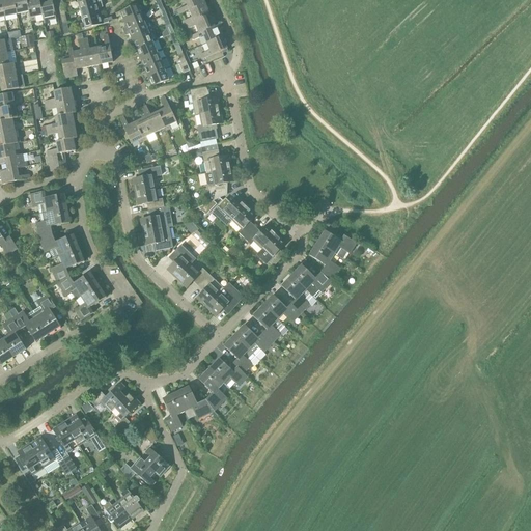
[(18,15),(14,0),(1,0),(5,17),(18,15)]
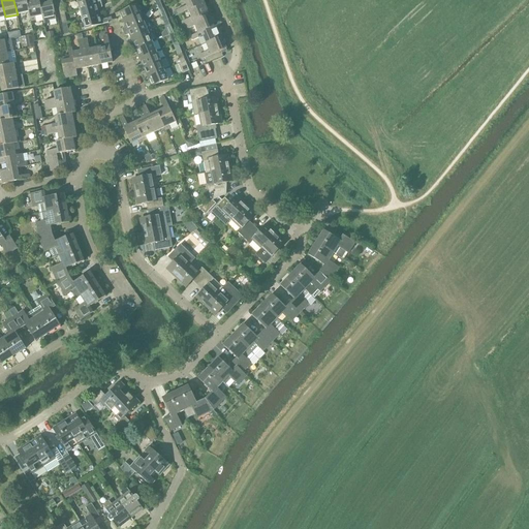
[(27,1),(27,0),(13,0),(18,14),(29,11),(27,1)]
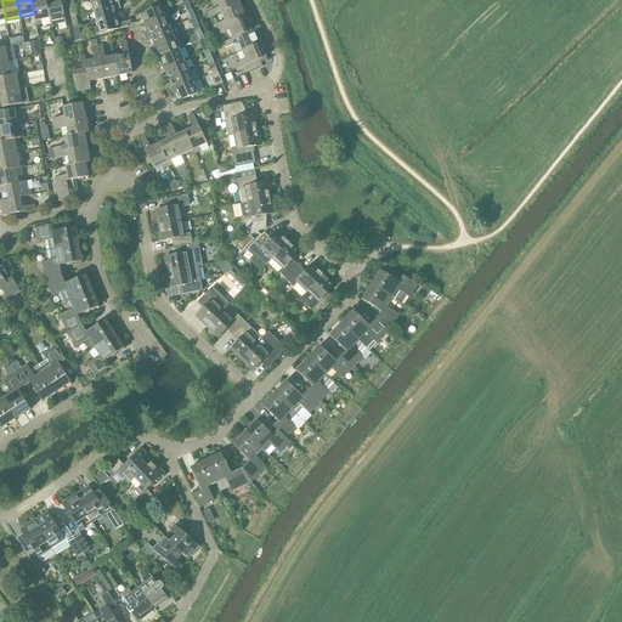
[(38,0),(32,1),(34,13),(37,24),(43,23),(41,20),(50,18),(47,6),(46,0),(38,0)]
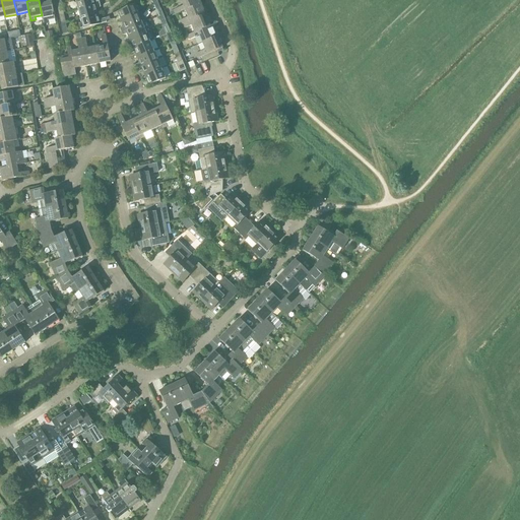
[(46,0),(48,3),(40,5),(42,15),(44,24),(49,23),(48,20),(56,19),(51,0),(46,0)]
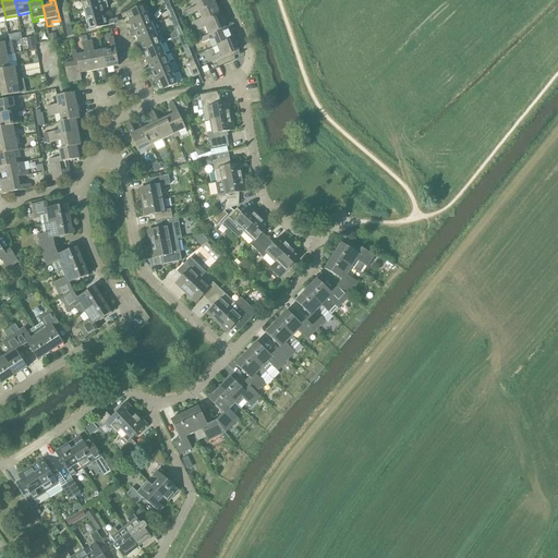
[(101,0),(100,0),(80,0),(83,10),(107,3),(106,0),(101,0)]
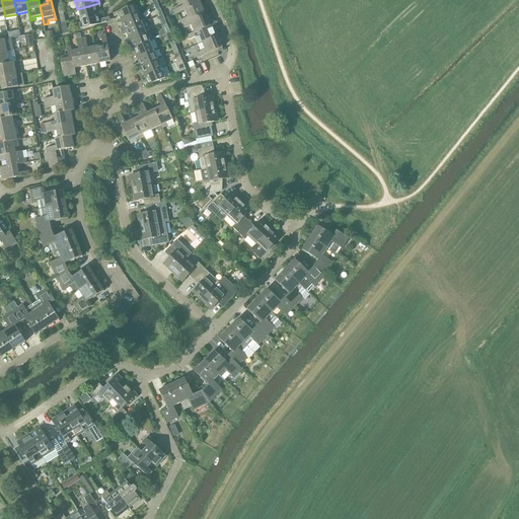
[(186,10),(201,4),(199,0),(180,0),(183,6),(169,12),(170,16),(175,14),(186,10)]
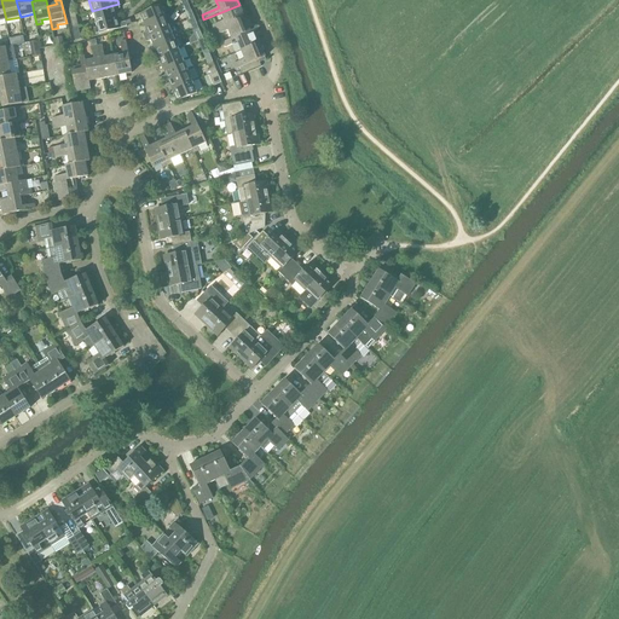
[(120,7),(119,4),(92,11),(96,23),(117,17),(115,9),(120,7)]
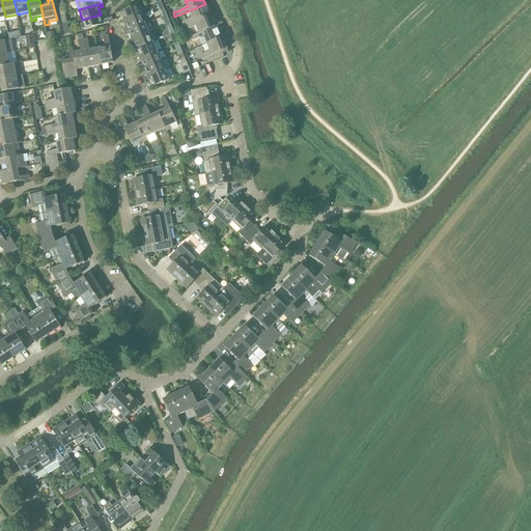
[(124,22),(142,14),(138,4),(115,14),(116,18),(121,16),(124,22)]
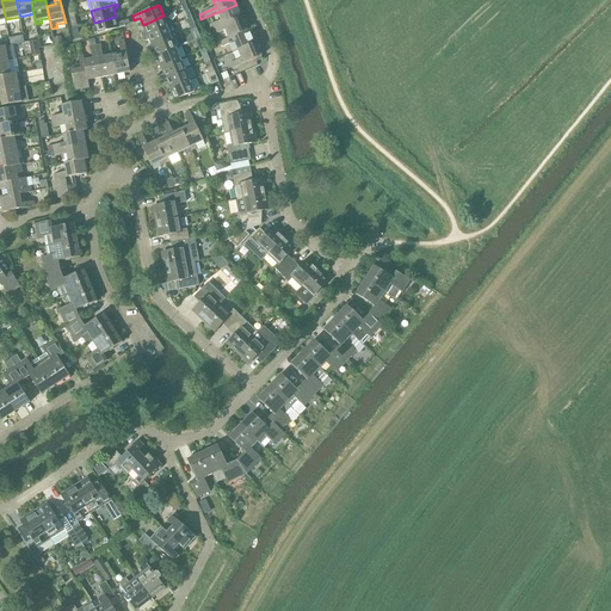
[(213,30),(242,17),(236,5),(218,12),(222,20),(210,25),(213,30)]
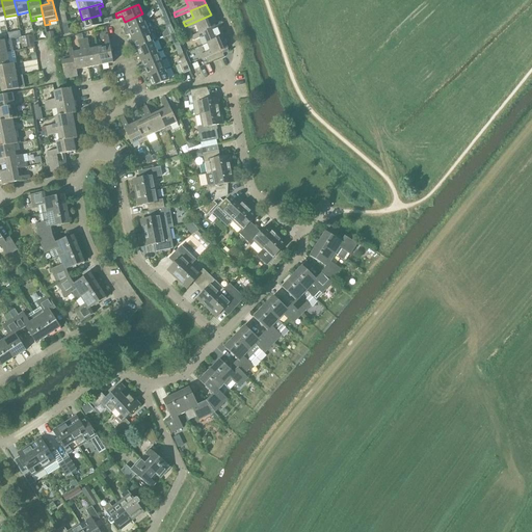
[(162,17),(166,15),(162,5),(158,7),(162,17)]
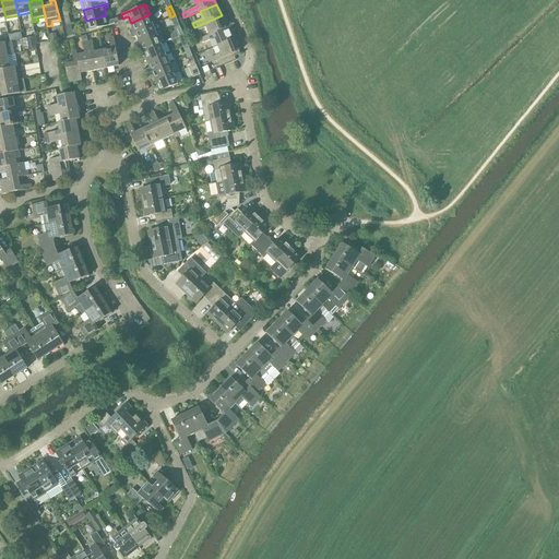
[(150,14),(131,23),(133,28),(129,31),(130,34),(154,24),(150,14)]
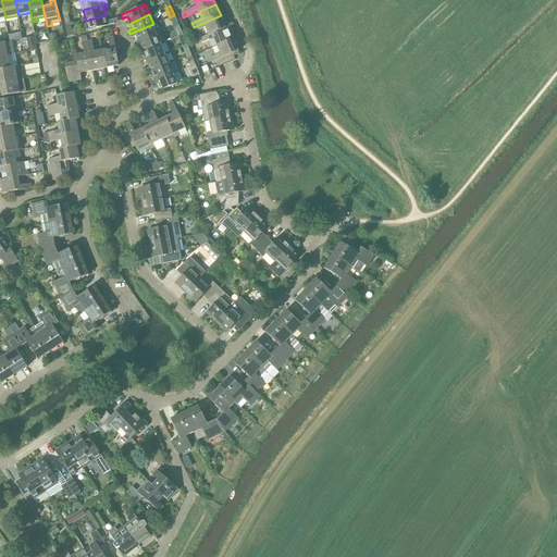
[(106,15),(86,21),(89,29),(113,23),(113,20),(107,21),(106,15)]
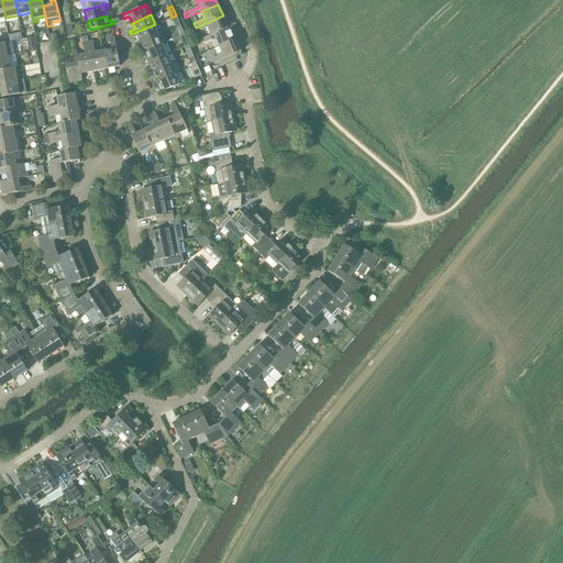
[(175,28),(180,25),(176,15),(172,18),(175,28)]
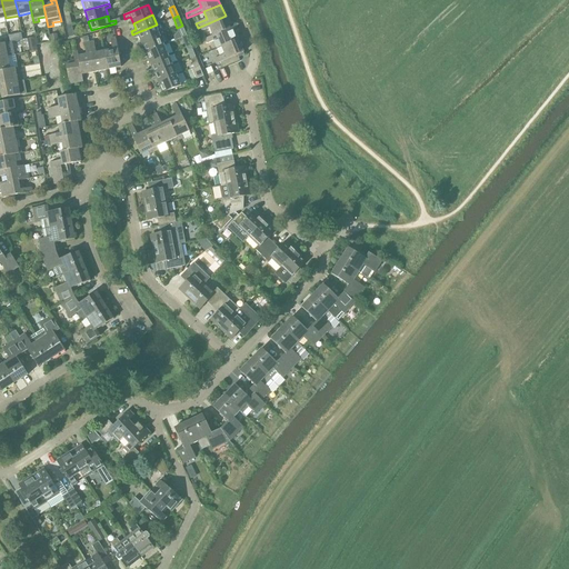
[(207,39),(233,27),(230,28),(226,16),(198,28),(199,32),(210,28),(213,36),(207,38),(207,39)]
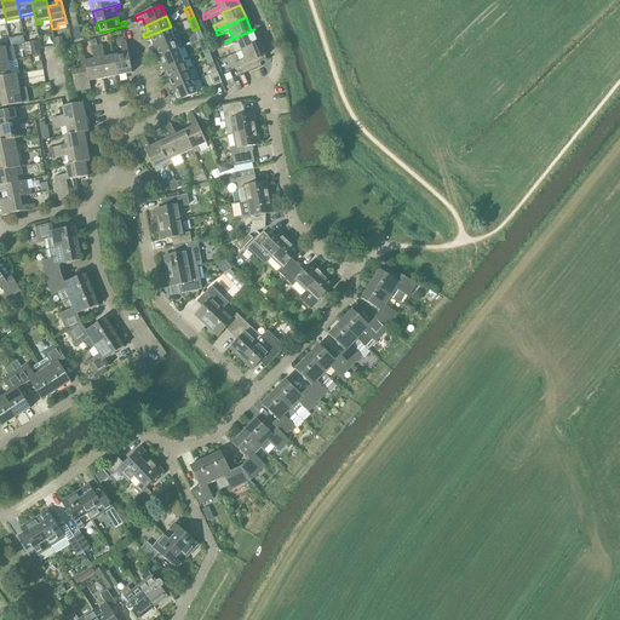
[(171,27),(144,38),(147,42),(151,40),(155,46),(176,39),(171,27)]
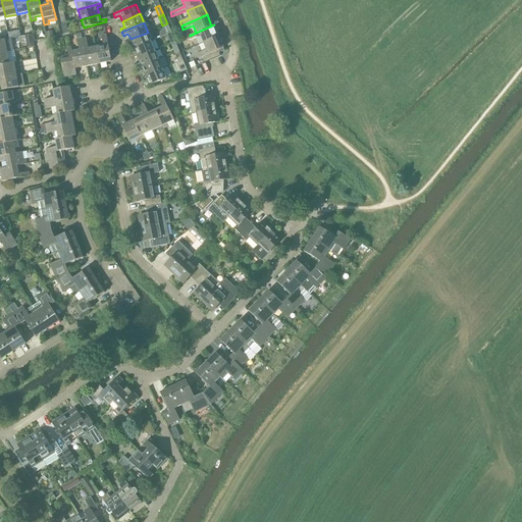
[(166,35),(171,33),(167,23),(162,25),(166,35)]
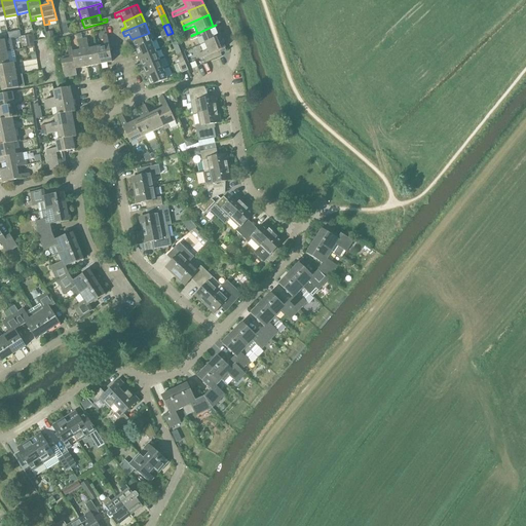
[(205,43),(221,36),(216,25),(191,36),(193,40),(202,36),(205,43)]
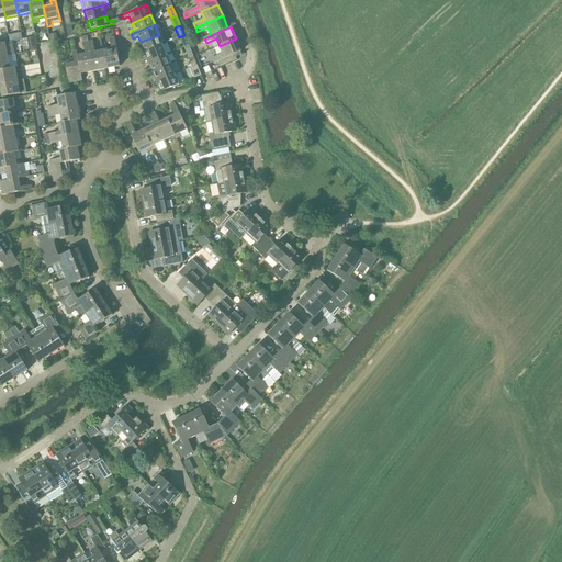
[(159,35),(141,42),(143,48),(137,51),(139,54),(163,44),(159,35)]
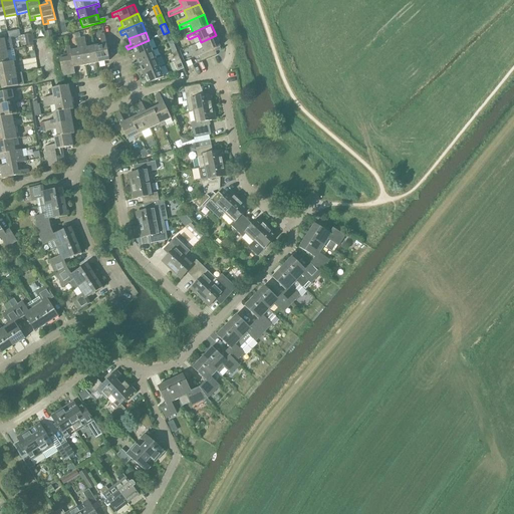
[(168,43),(172,41),(169,32),(164,34),(168,43)]
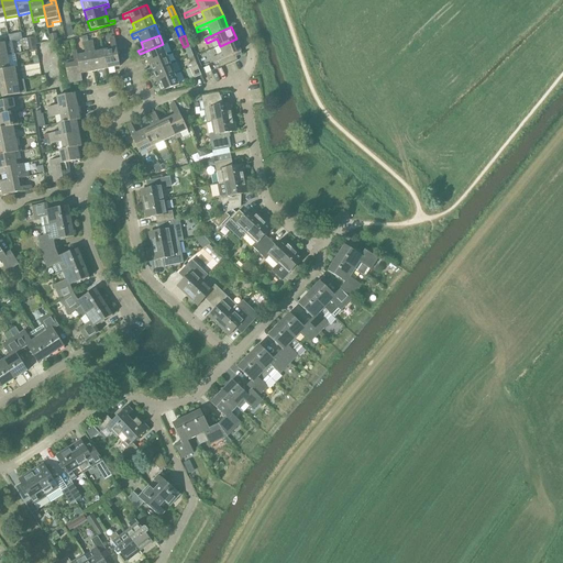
[(29,47),(36,46),(34,37),(26,39),(29,47)]
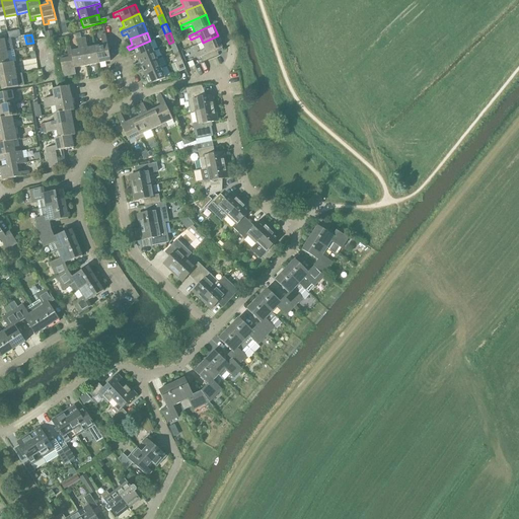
[(102,45),(95,47),(97,63),(110,61),(105,34),(100,34),(102,45)]
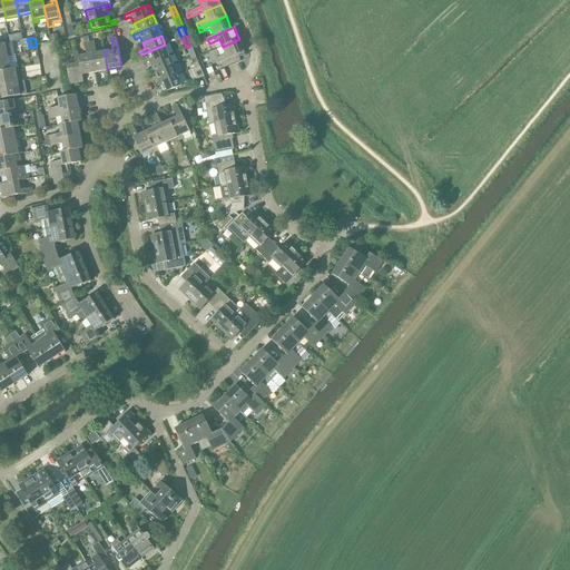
[(239,39),(223,47),(226,55),(215,58),(217,64),(244,51),(239,39)]
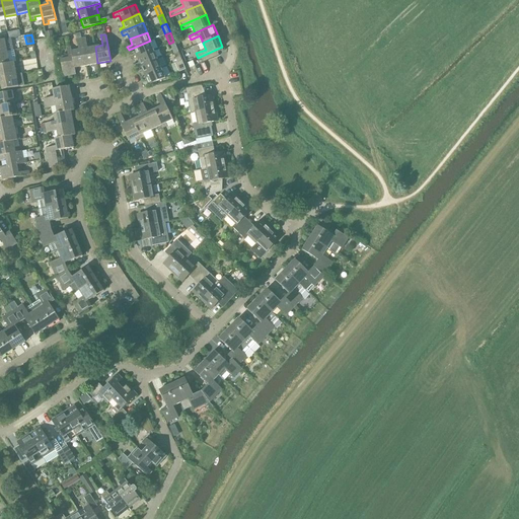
[(85,38),(81,39),(86,66),(97,63),(95,47),(87,48),(85,38)]
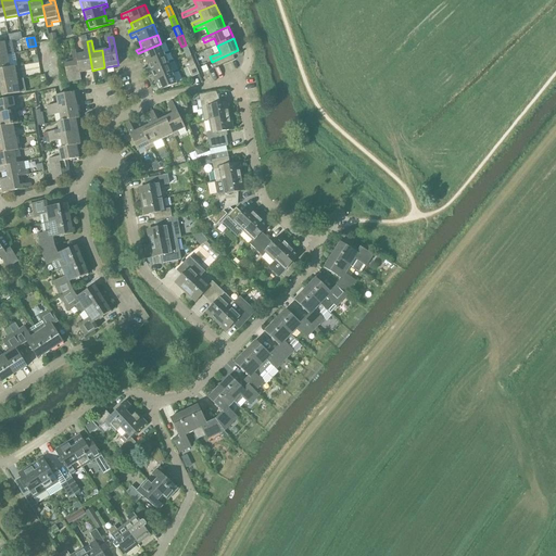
[(85,53),(76,54),(76,55),(79,73),(92,71),(87,41),(83,42),(85,53)]
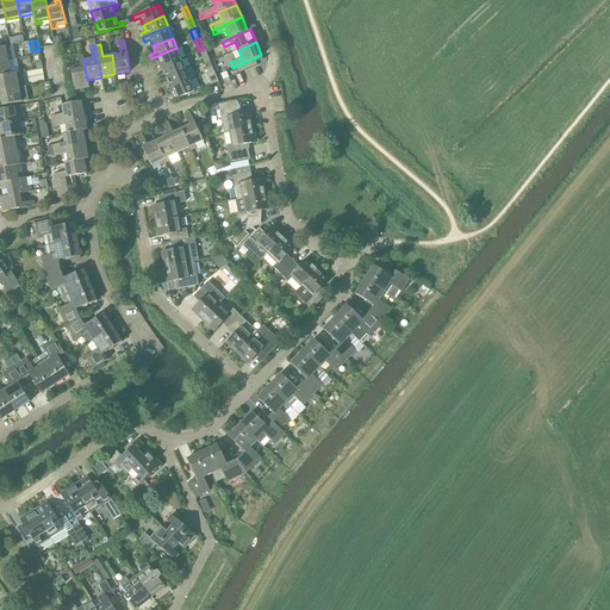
[(176,48),(151,58),(153,63),(159,61),(161,67),(181,58),(176,48)]
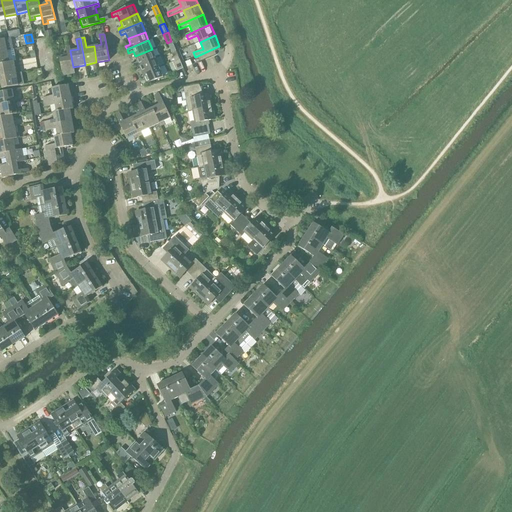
[(171,52),(175,50),(171,41),(167,43),(171,52)]
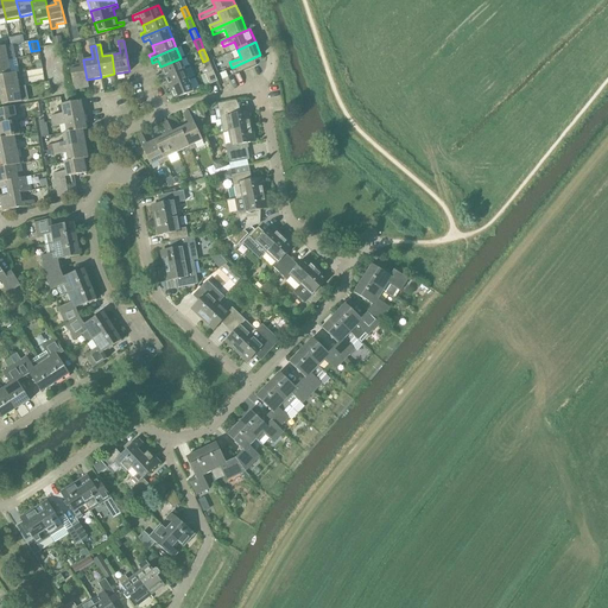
[(83,61),(83,59),(82,56),(78,56),(80,64),(70,67),(74,89),(88,87),(87,80),(83,61)]
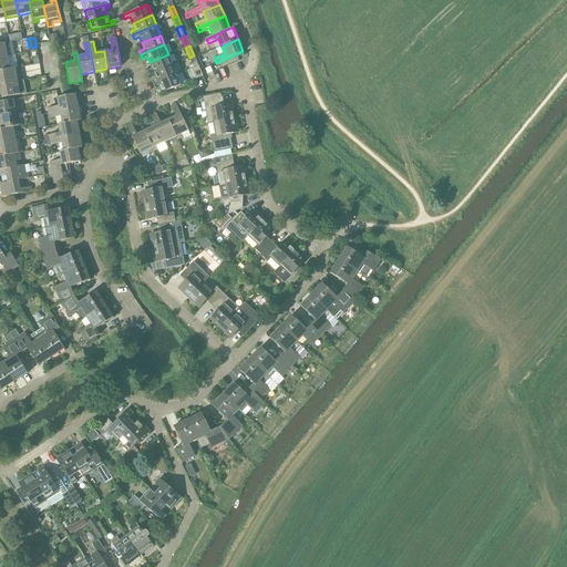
[(168,54),(150,62),(153,69),(147,71),(150,74),(173,64),(168,54)]
